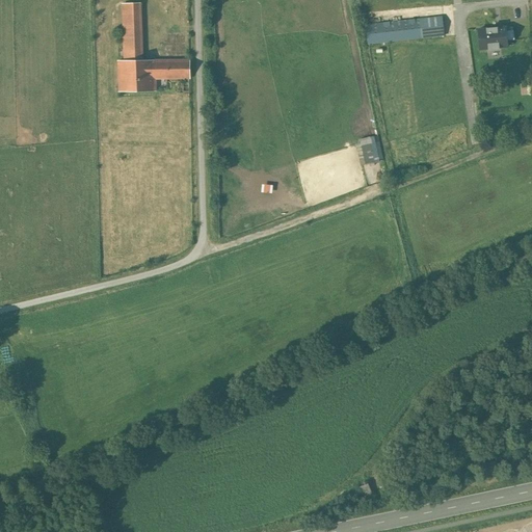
[(123,3),(124,60),(133,60),(141,60),(140,3),(123,3)]
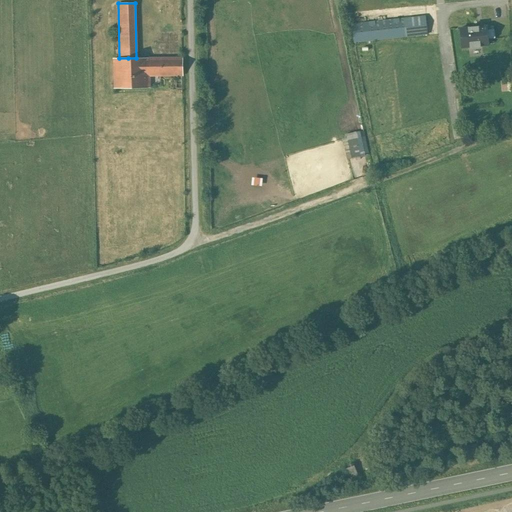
[(425,16),(352,23),(354,41),(427,34),(425,16)]
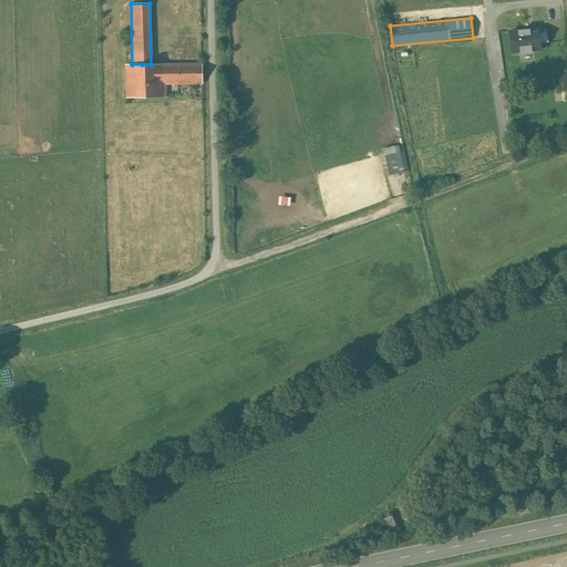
[(538,30),(515,32),(516,51),(526,51),(525,48),(539,47),(538,30)]
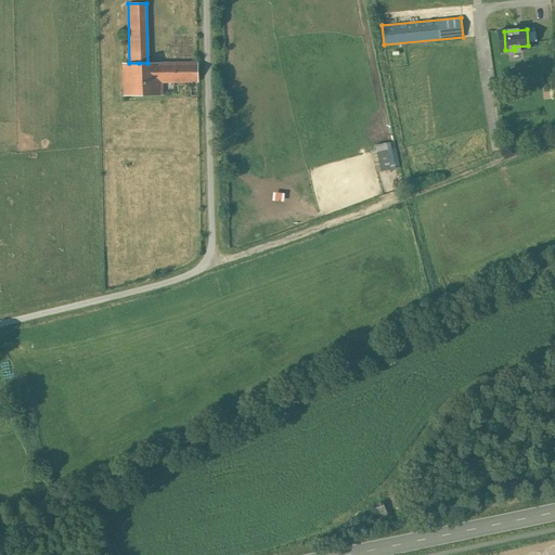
[(129,63),(123,63),(123,94),(140,93),(139,63),(129,63)]
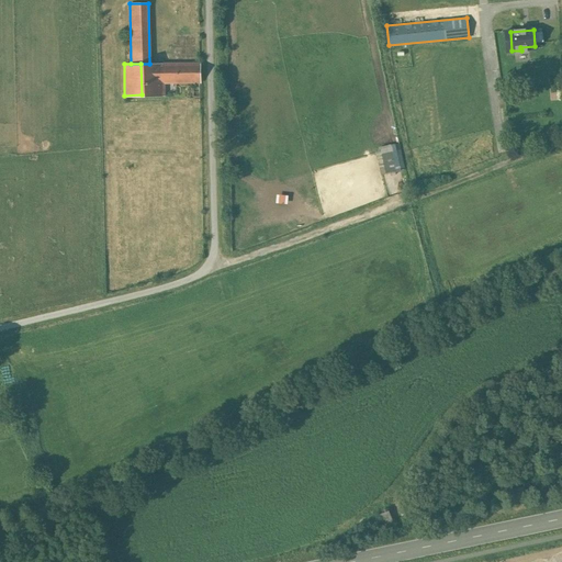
[(163,64),(149,64),(141,64),(142,94),(164,94),(163,81),(163,64)]
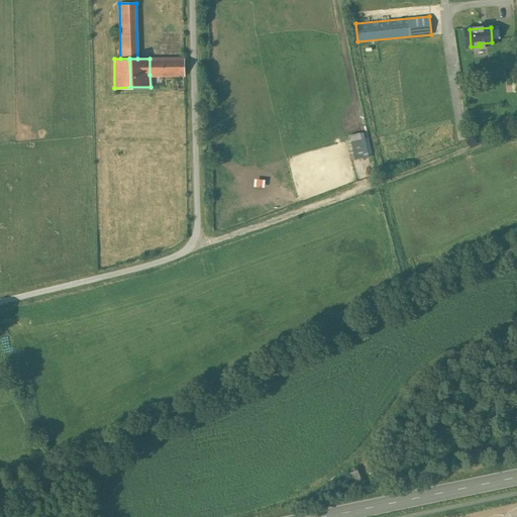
[(184,59),(149,59),(149,75),(184,75),(184,59)]
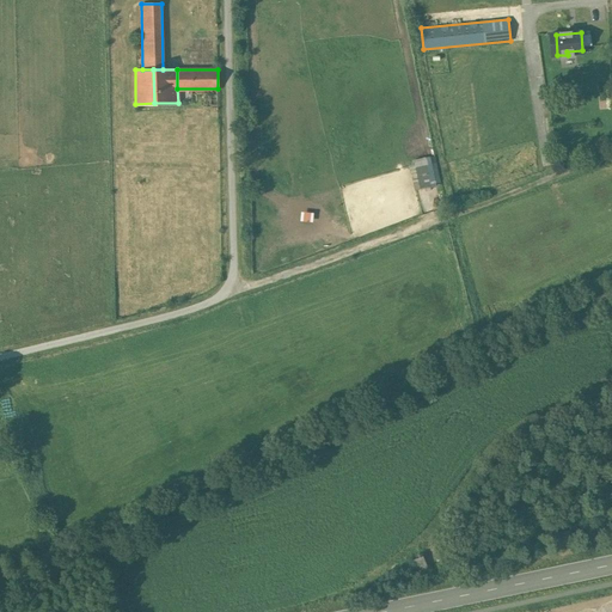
[(432,164),(416,167),(421,189),(436,185),(432,164)]
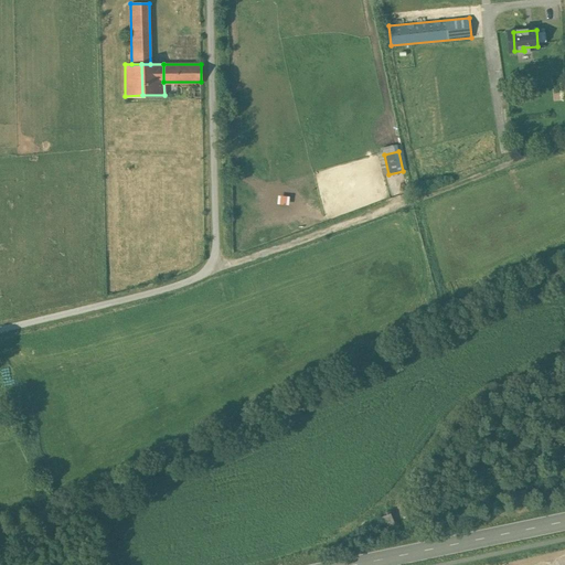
[(388,529),(398,525),(394,513),(384,515),(388,529)]
